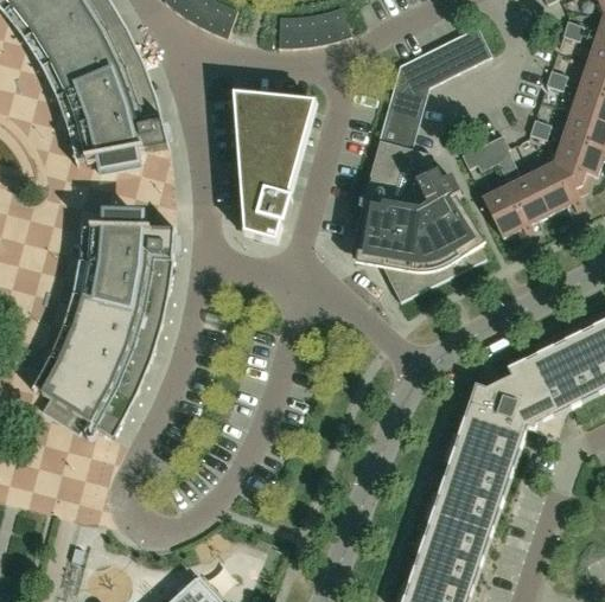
[(2,0),(10,6),(31,33),(49,63),(65,94),(76,127),(84,161),(96,159),(99,172),(140,165),(138,152),(166,146),(166,148),(167,147),(160,116),(154,97),(144,64),(140,58),(126,27),(110,2),(109,0),(2,0)]
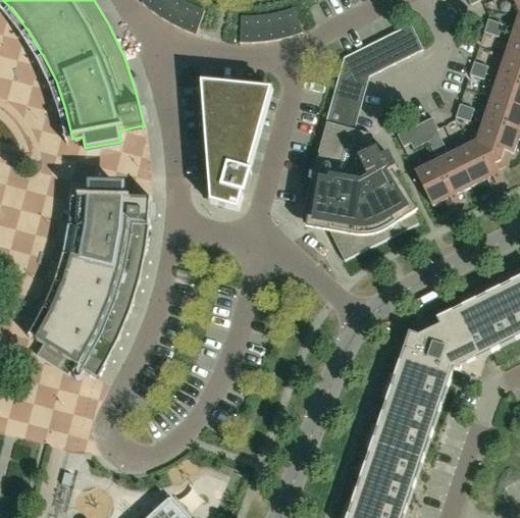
[(140,0),(139,0),(149,8),(155,0),(140,0)]
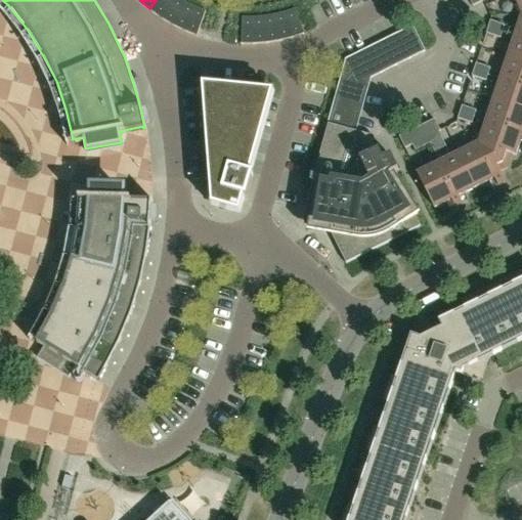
[(156,0),(149,8),(161,16),(171,0),(156,0)]
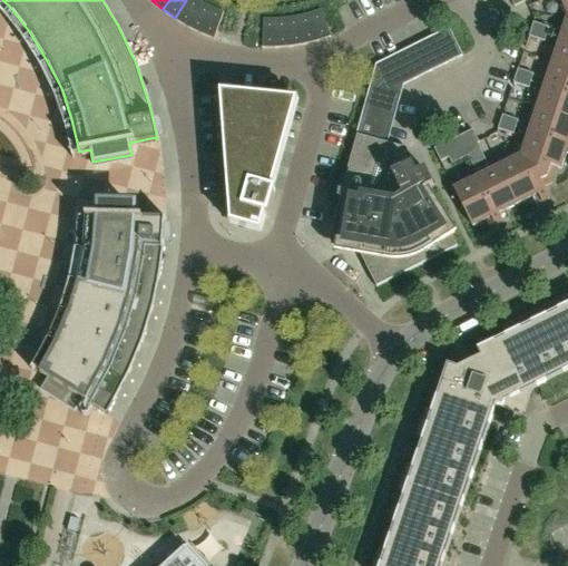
[(186,0),(175,18),(186,25),(199,0),(186,0)]
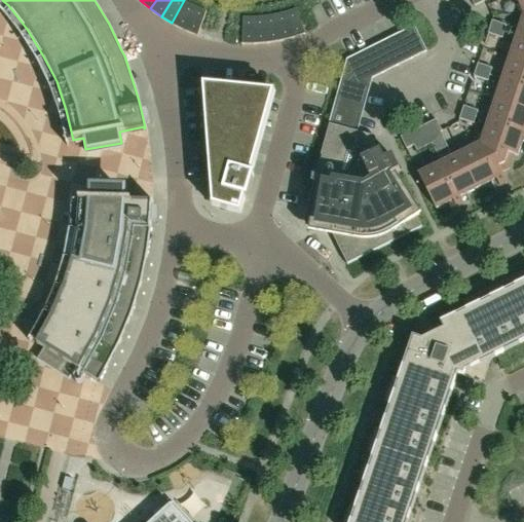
[(194,4),(187,0),(184,0),(172,23),(184,28),(194,4)]
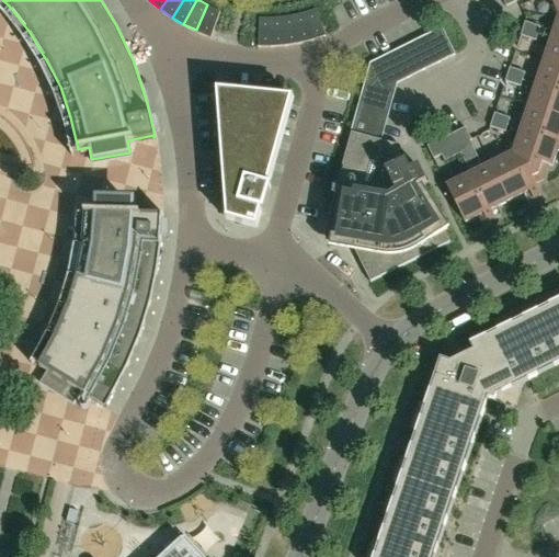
[(390,2),(389,0),(354,0),(360,13),(390,2)]
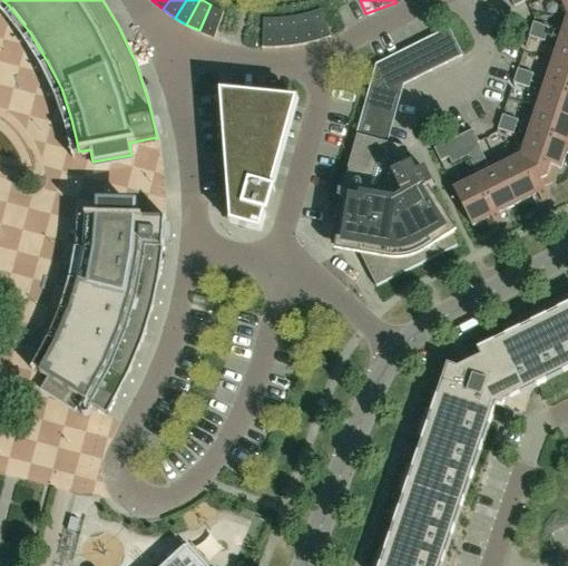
[(215,27),(222,8),(211,5),(199,30),(213,36),(213,35),(215,27)]
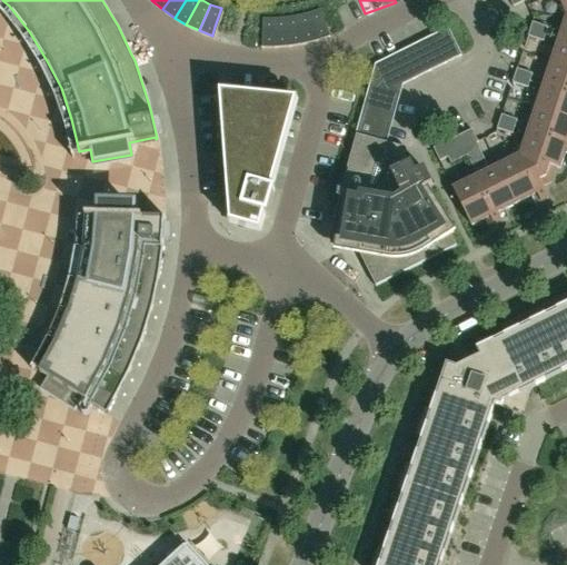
[(315,38),(328,33),(328,32),(327,32),(318,7),(307,10),(315,38)]
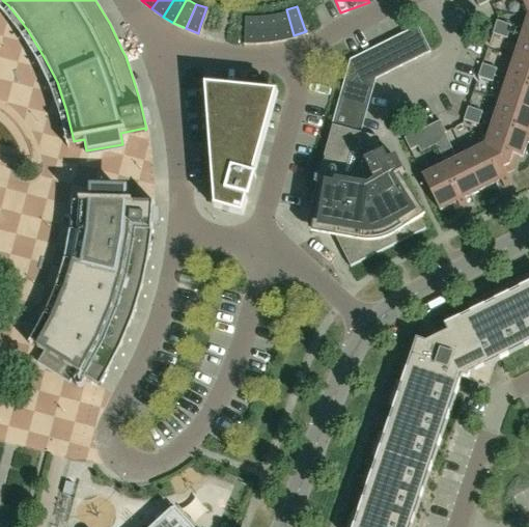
[(281,38),(294,35),(286,9),(276,12),(281,38)]
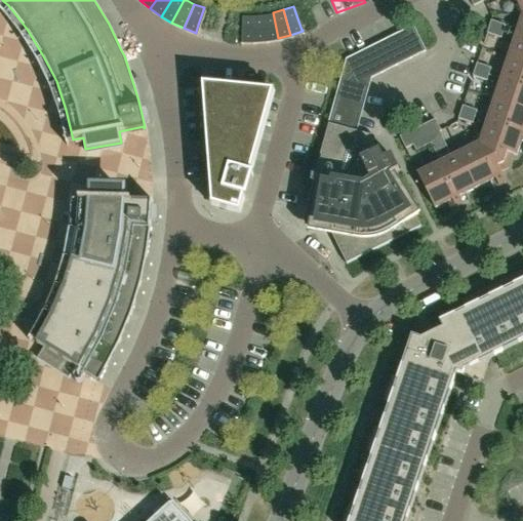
[(522,10),(521,9),(507,53),(522,58),(522,10)]
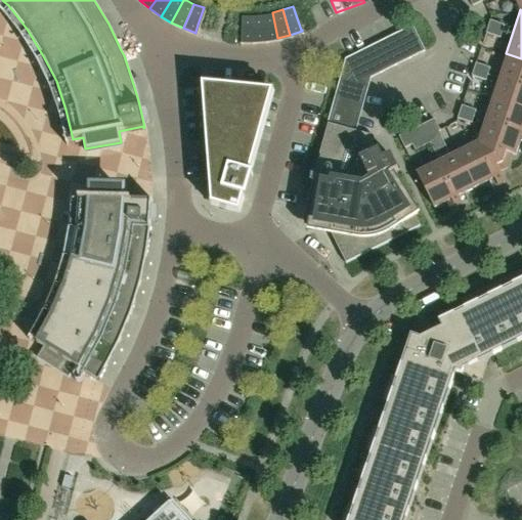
[(265,40),(277,38),(272,12),(262,13),(265,40)]
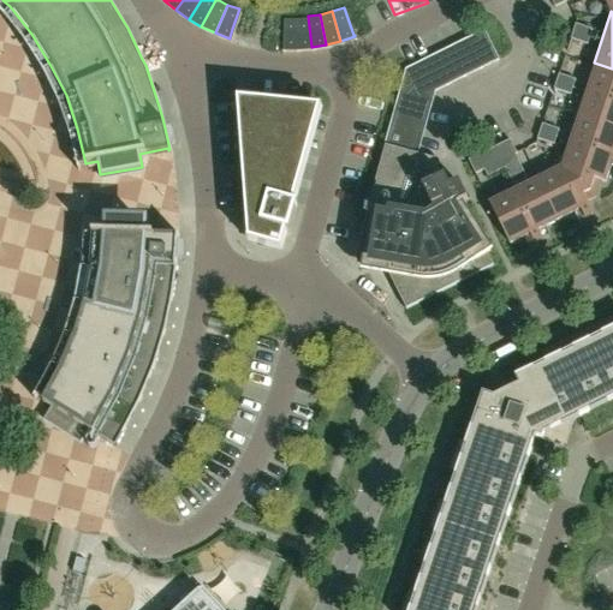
[(296,48),(311,47),(308,16),(295,17),(296,48)]
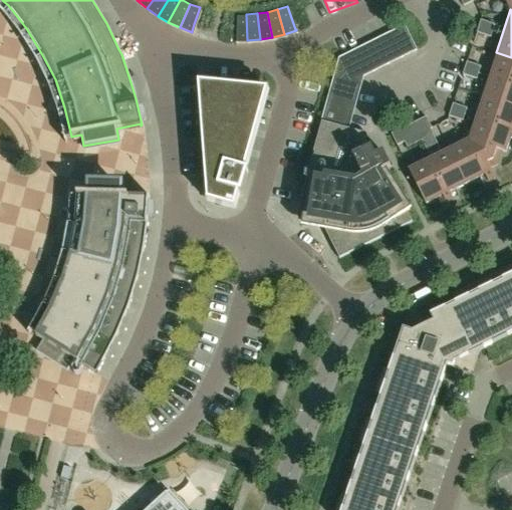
[(234,40),(247,40),(246,14),(236,14),(235,39),(234,39),(234,40)]
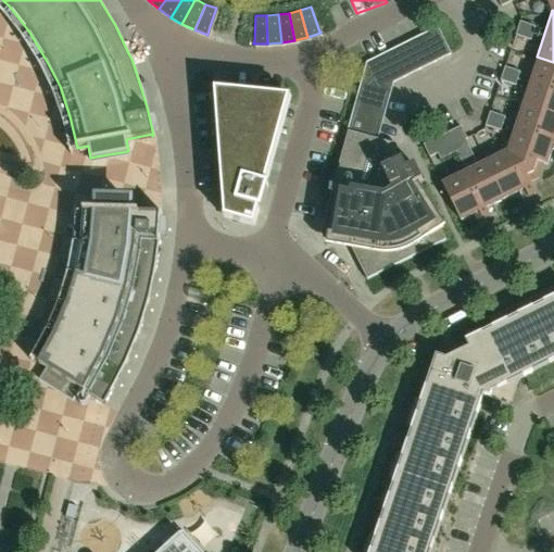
[(531,29),(533,23),(518,17),(516,24),(531,29)]
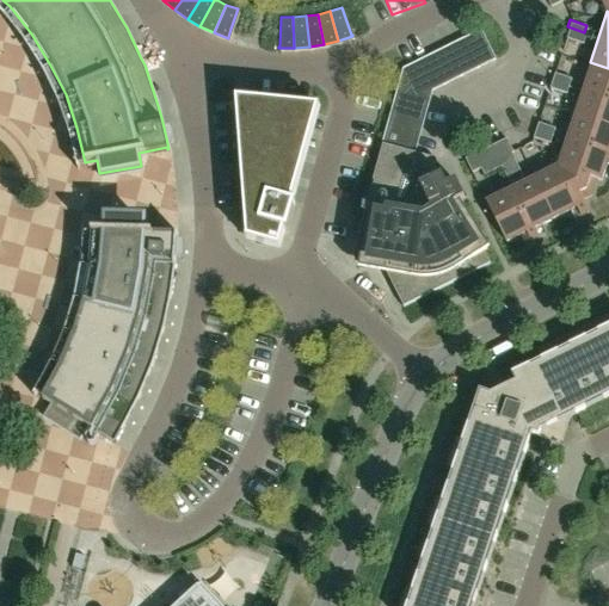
[(567,26),(565,35),(582,39),(584,32),(567,26)]
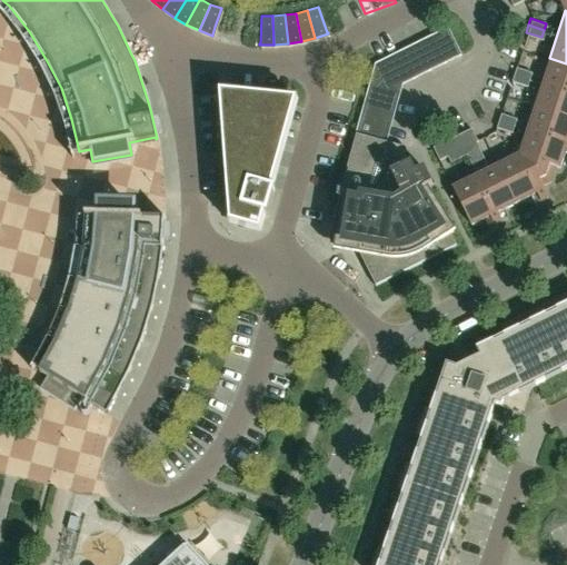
[(399,167),(405,145),(384,139),(400,80),(459,51),(446,26),(374,61),(331,215),(334,216),(331,228),(328,243),(332,244),(332,247),(338,248),(350,250),(359,253),(374,283),(455,243),(427,185),(431,182),(423,166),(415,170),(410,161),(399,167)]
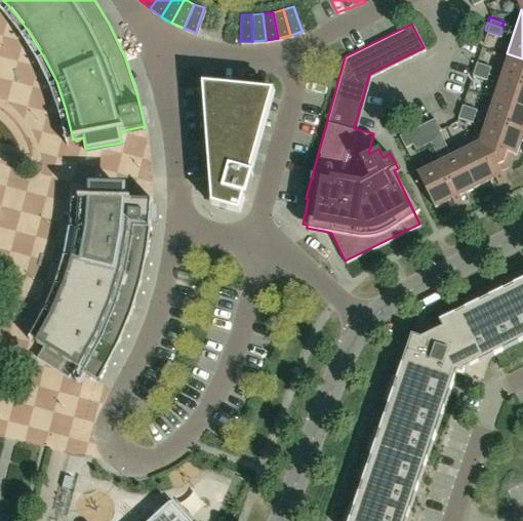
[(522,58),(507,53),(492,96),(522,106),(522,58)]
